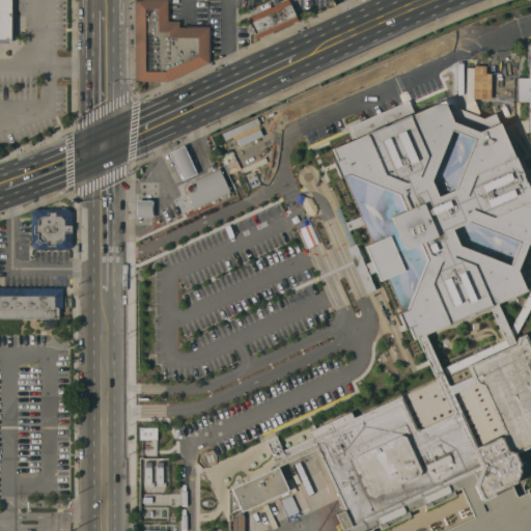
[(0,0),(0,40),(11,40),(11,0),(0,0)]
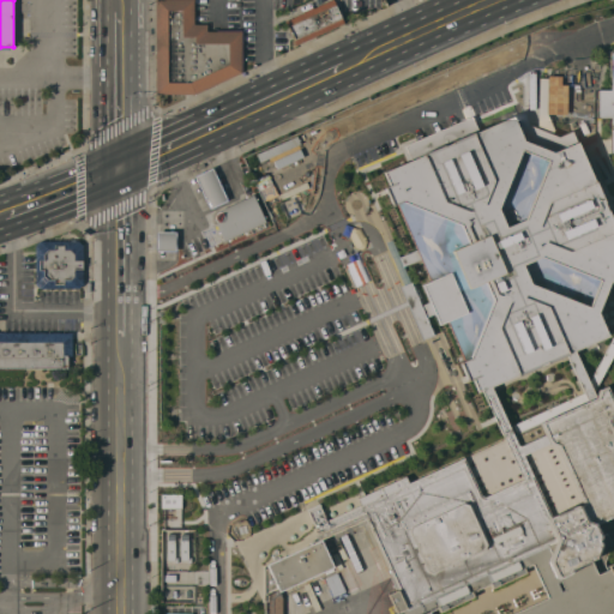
[(156,0),(193,0),(192,24),(206,26),(206,32),(240,31),(241,73),(196,96),(155,95),(156,0)]
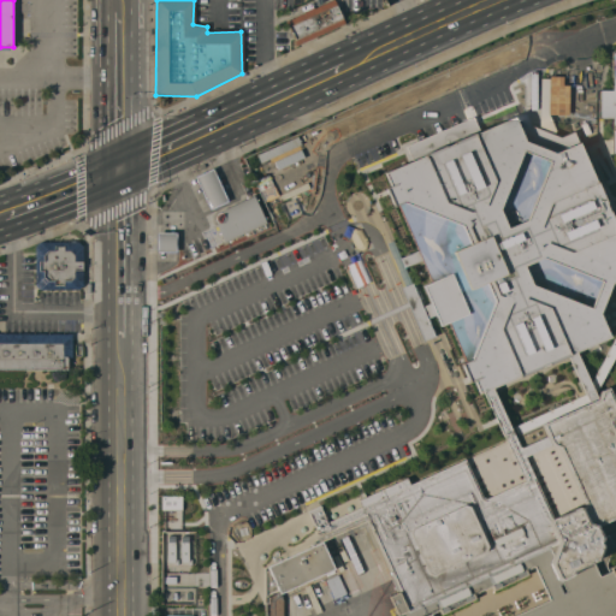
[(284,24),(335,1),(345,23),(295,47),(284,24)]
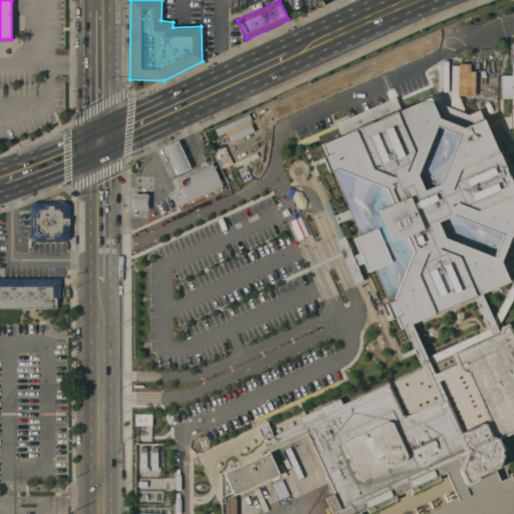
[(513,43),(513,127),(511,127),(511,97),(500,97),(500,74),(511,74),(511,43),(513,43)]
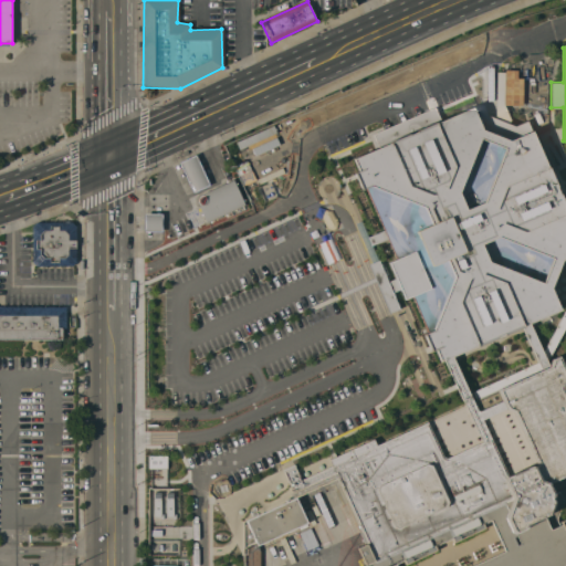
[(565,486),(559,491),(564,500),(557,519),(561,525),(562,524),(561,521),(565,517),(565,564),(564,565),(367,565),(366,564),(357,547),(368,542),(337,478),(300,495),(297,491),(292,488),(335,467),(328,459),(371,438),(379,449),(452,410),(352,200),(332,161),(347,156),(379,144),(375,134),(435,107),(439,118),(485,98),(491,112),(496,114),(496,87),(492,86),(492,71),(505,71),(504,102),(513,122),(514,122),(530,116),(565,201),(565,260),(563,262),(551,287),(559,310),(533,321),(545,348),(565,308),(565,326),(549,358),(551,362),(552,358),(558,355),(565,373),(565,486)]
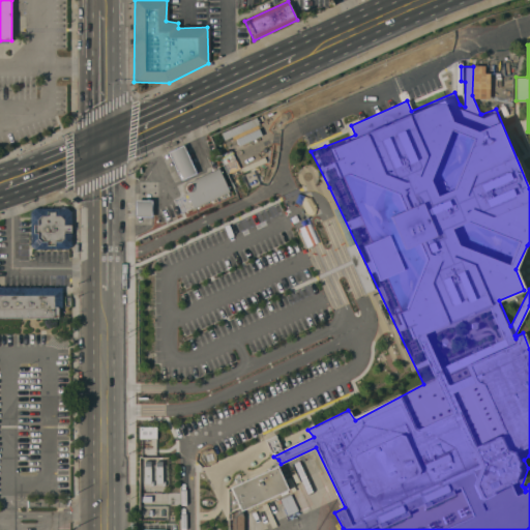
[(169,152),(183,146),(196,172),(182,179),(169,152)]
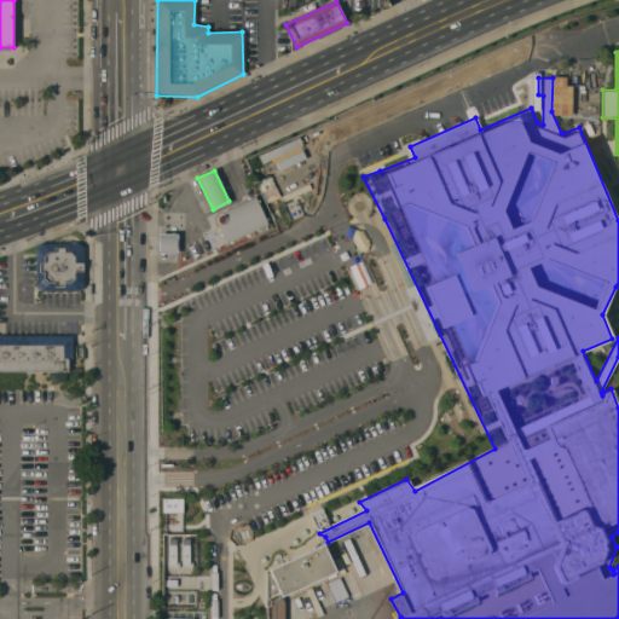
[(268,224),(226,243),(218,224),(219,224),(218,221),(217,219),(218,217),(218,215),(219,213),(220,213),(223,212),(224,213),(223,210),(255,195),(268,224)]
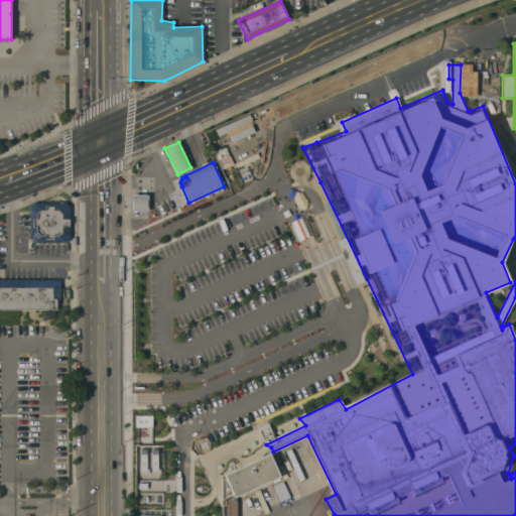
[(147,210),(133,210),(133,195),(147,195),(147,210)]
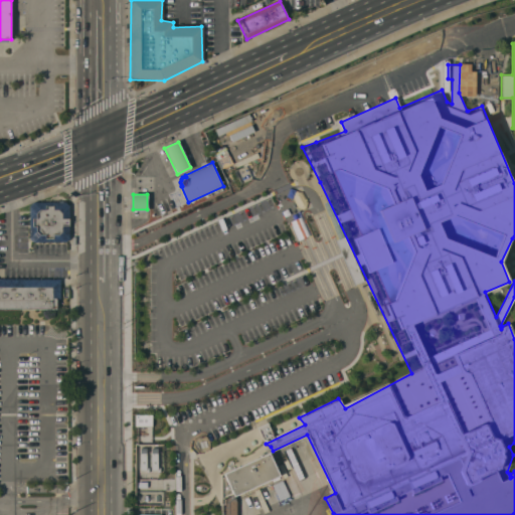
[(66,201),(69,205),(69,237),(65,241),(33,241),(30,237),(30,205),(33,201),(38,201),(66,201)]
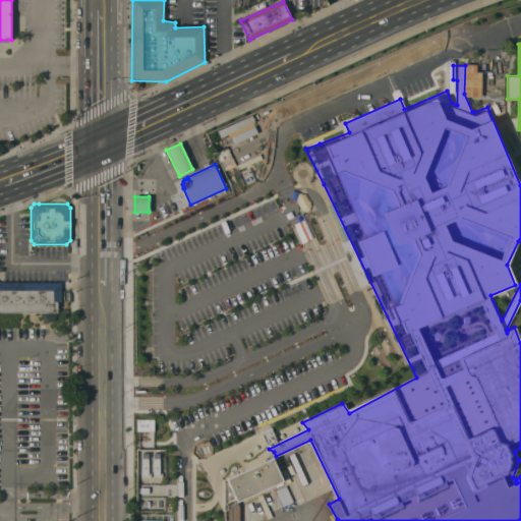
[(0,311),(0,282),(61,282),(61,301),(58,301),(58,311),(0,311)]
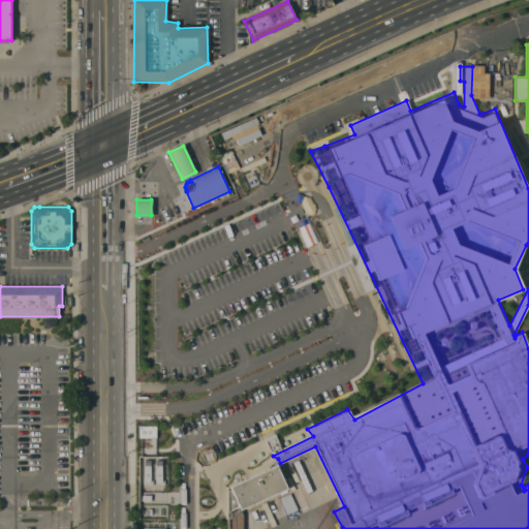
[(137,437),(156,438),(156,426),(138,426),(137,437)]
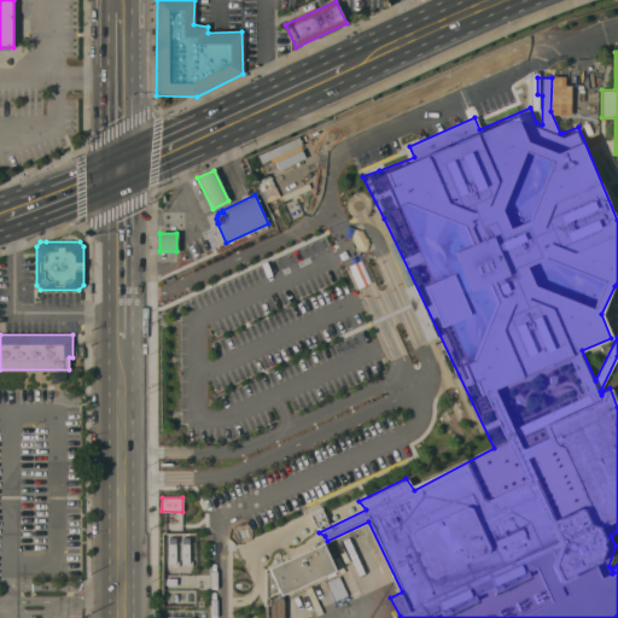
[(161,532),(162,566),(193,566),(193,532),(161,532)]
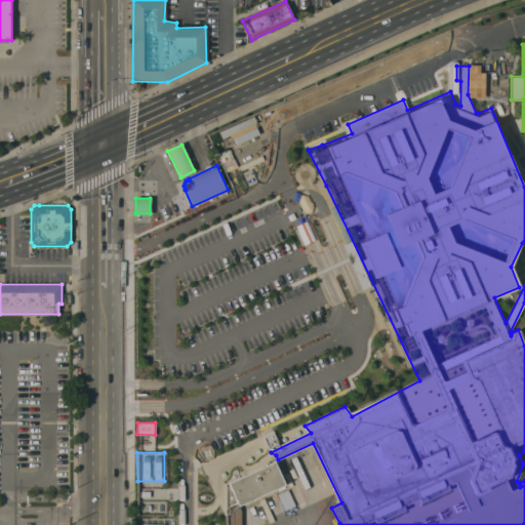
[(285,484),(239,506),(229,482),(275,461),(285,484)]
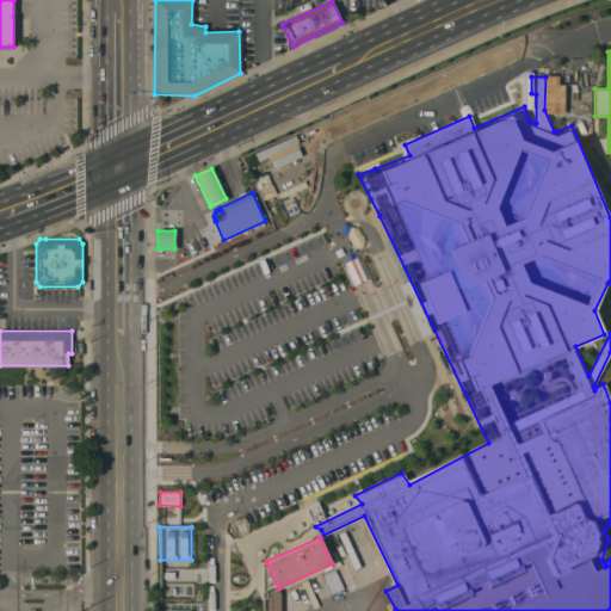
[(377,579),(372,568),(384,563),(388,574),(377,579)]
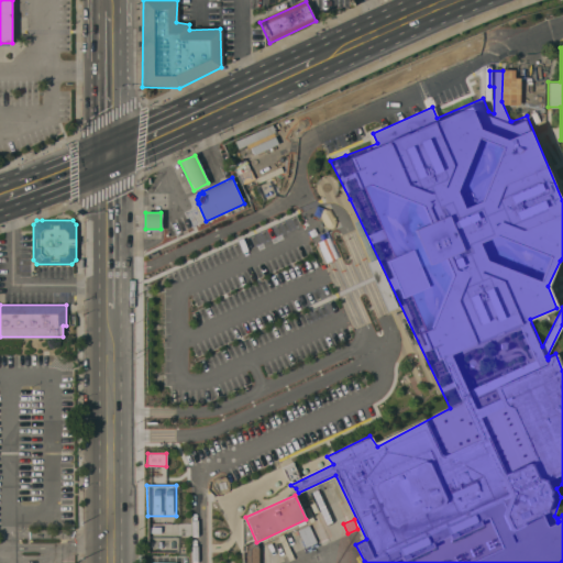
[(351,542),(349,537),(353,534),(352,533),(354,532),(355,533),(359,539),(351,542)]
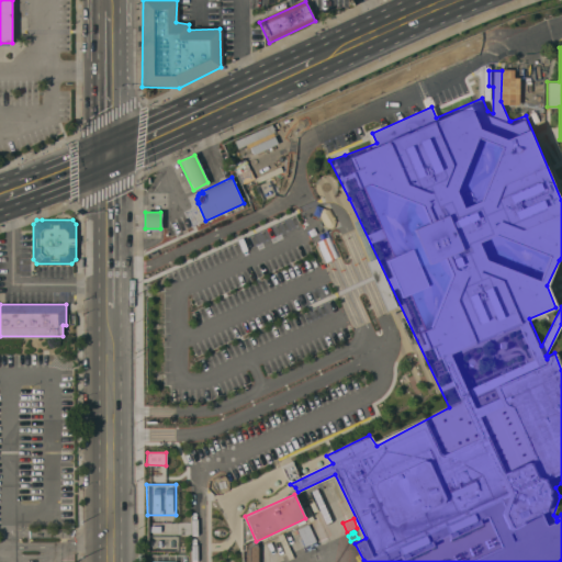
[(251,541),(257,542),(259,547),(259,561),(245,561),(245,544),(251,541)]
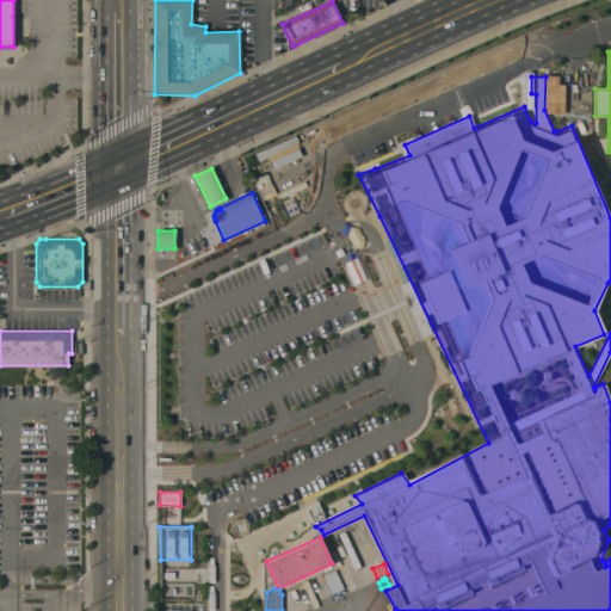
[(266,610),(227,610),(228,596),(264,596),(264,593),(266,592),(266,610)]
